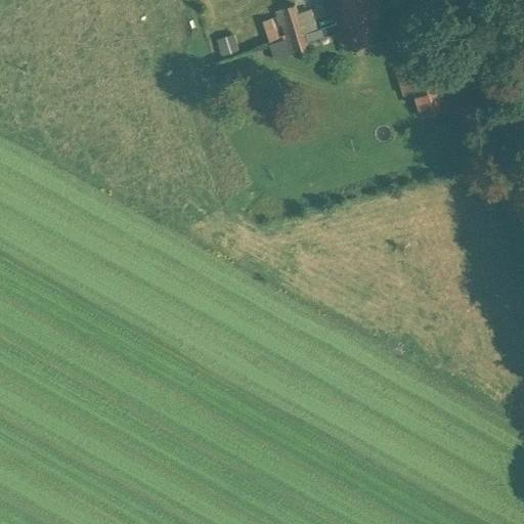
[(331,0),(338,23),(379,9),(376,0),(331,0)]
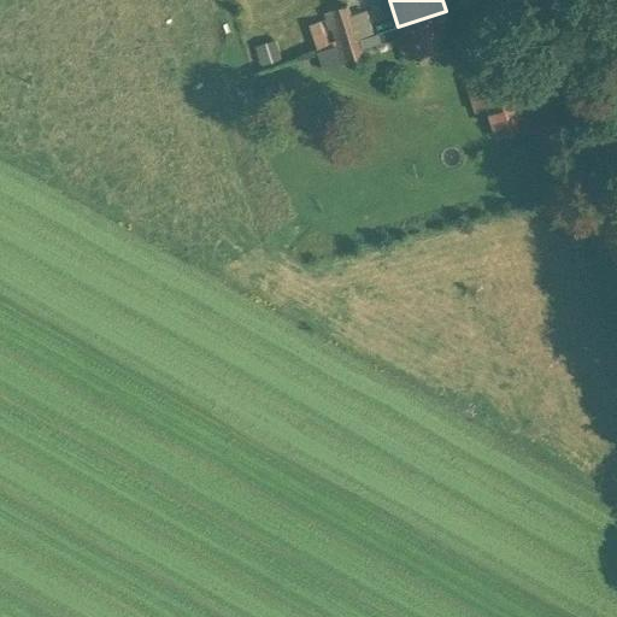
[(339,45),(344,64),(368,57),(362,39),(375,34),(368,9),(358,12),(356,4),(324,12),(327,19),(310,24),(318,51),(339,45)]
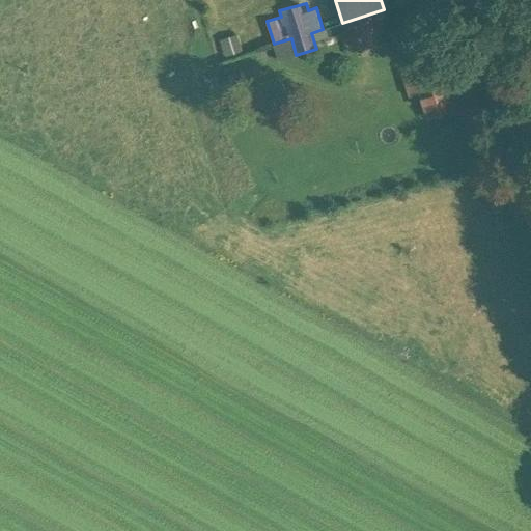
[(384,9),(342,23),(327,27),(330,37),(345,32),(351,48),(392,34),(384,9)]
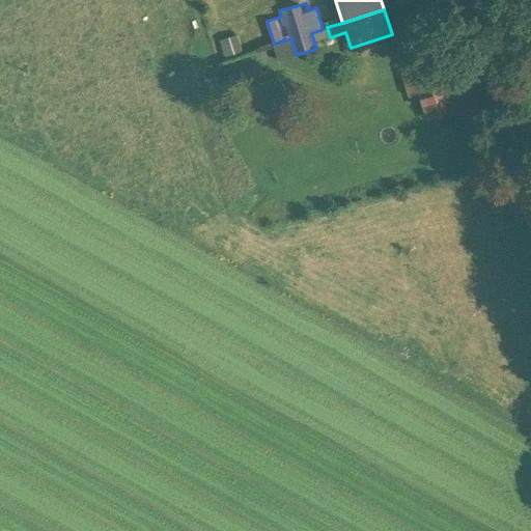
[(220,38),(226,55),(255,46),(250,28),(220,38)]
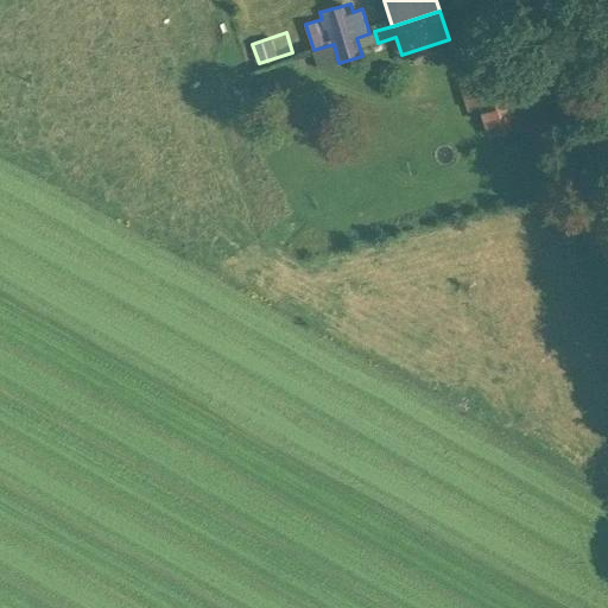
[(501,67),(479,74),(473,75),(482,103),(492,133),(520,124),(501,67)]
